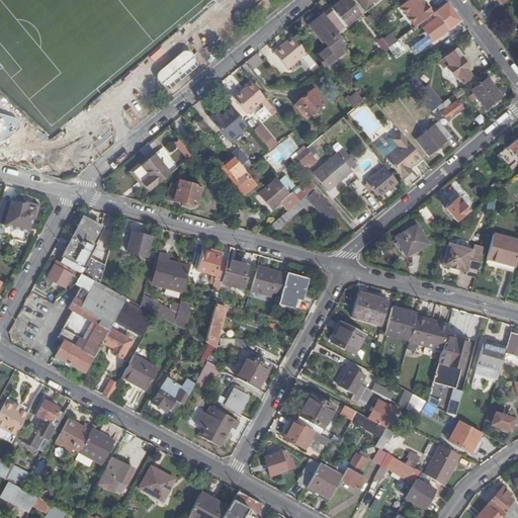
[(247,0),(256,9),(265,0),(247,0)]
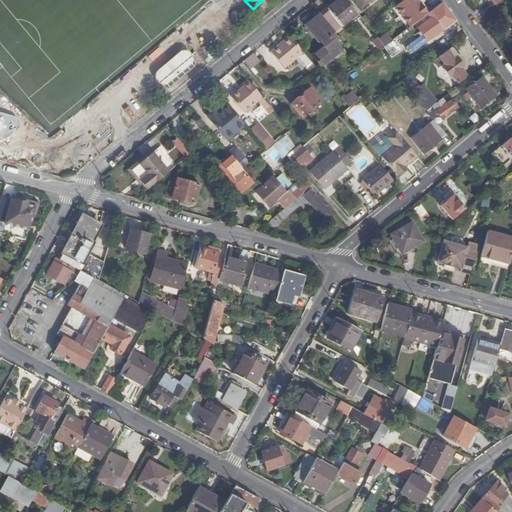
[(345,0),(337,0),(319,15),(333,32),(340,26),(341,27),(357,14),(345,0)]
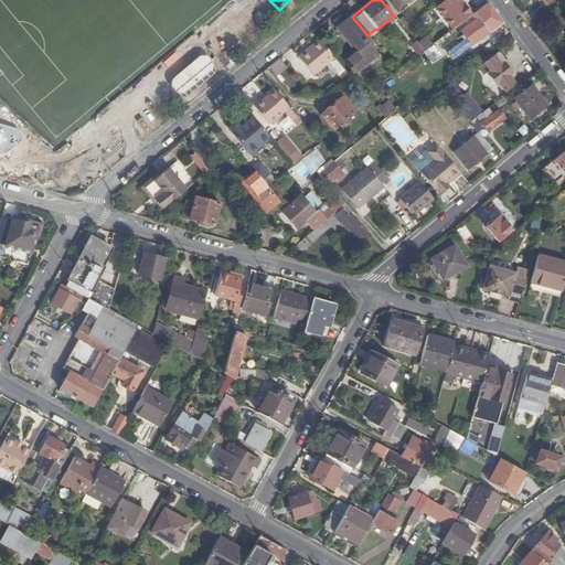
[(465,20),(487,3),(483,0),(468,0),(470,1),(458,11),(465,20)]
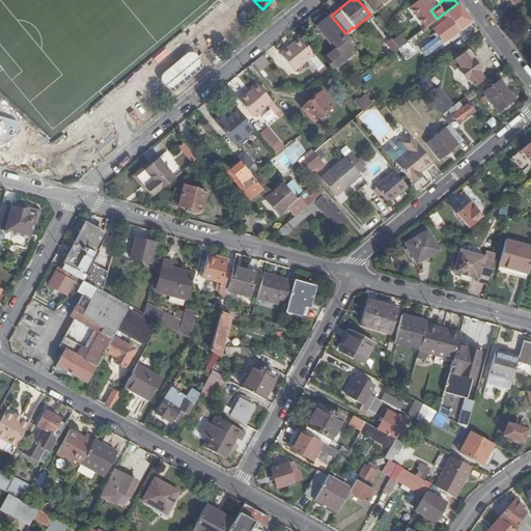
[(472,22),(458,2),(457,3),(437,19),(422,29),(431,40),(426,44),(432,51),(472,22)]
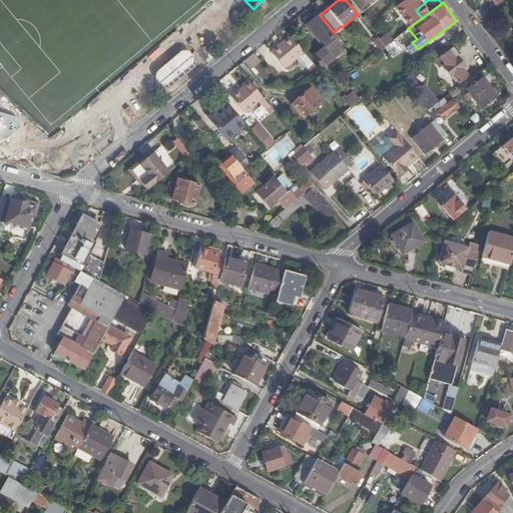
[(334,32),(320,15),(307,25),(325,47),(314,56),(323,68),(323,67),(341,52),(342,53),(343,52),(335,42),(339,39),(334,32)]
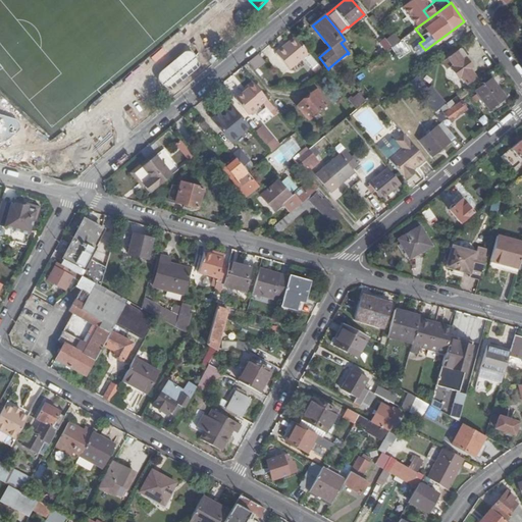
[(203,56),(238,28),(227,16),(193,45),(203,56)]
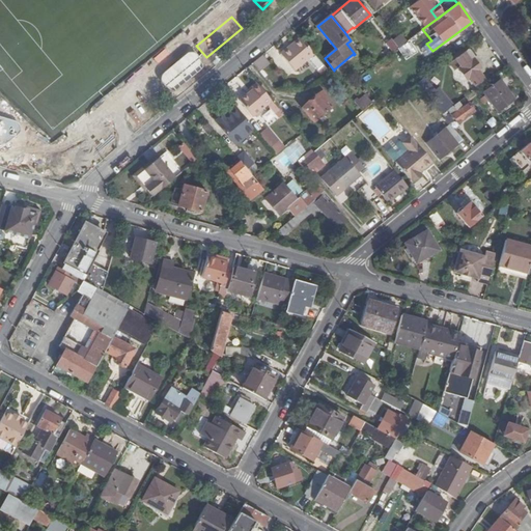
[(376,21),(375,22),(381,28),(382,28),(384,25),(378,17),(374,20),(376,21)]
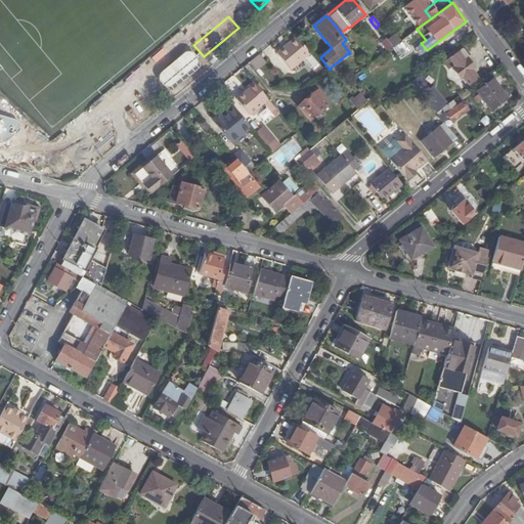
[(311,54),(297,37),(277,52),(292,70),(304,59),(311,54)]
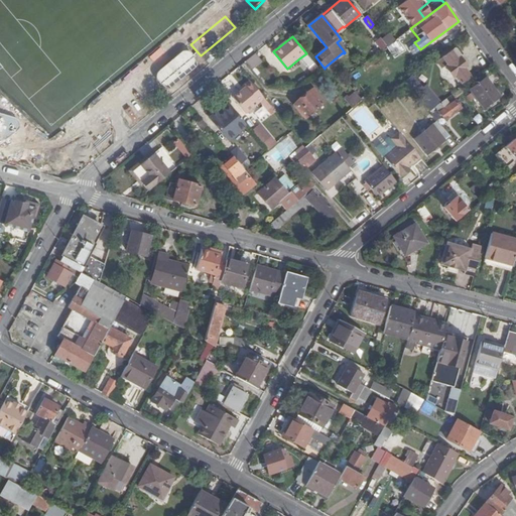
[(375,42),(381,50),(386,46),(380,38),(375,42)]
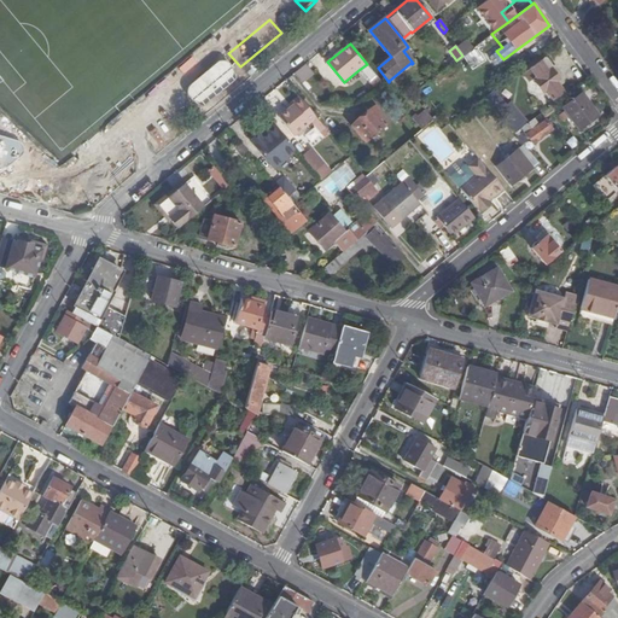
[(471,68),(483,57),(473,47),(462,57),(471,68)]
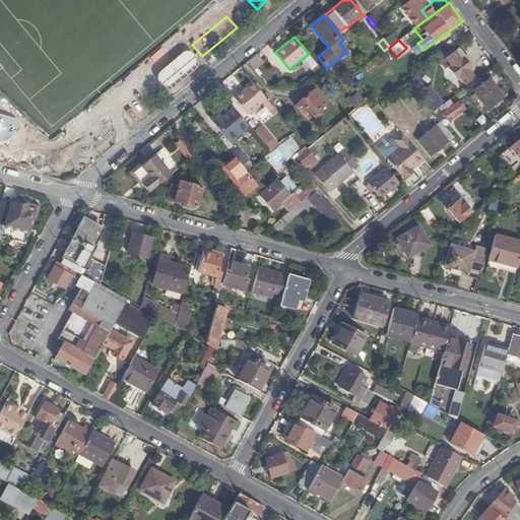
[(472,65),(460,48),(441,62),(445,68),(448,66),(456,77),(458,75),(465,84),(474,77),(470,72),(473,69),(471,66),(472,65)]
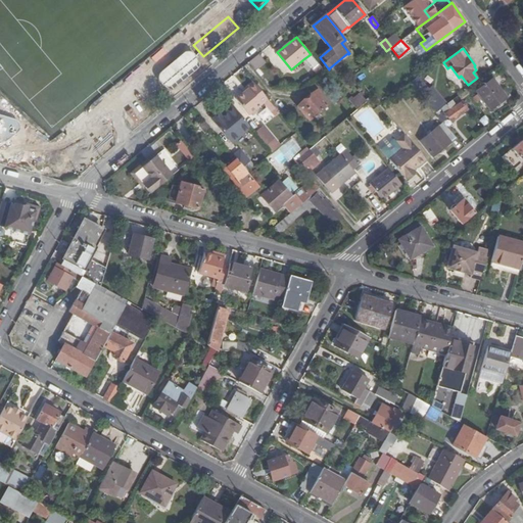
[(186,50),(169,65),(178,76),(195,60),(186,50)]
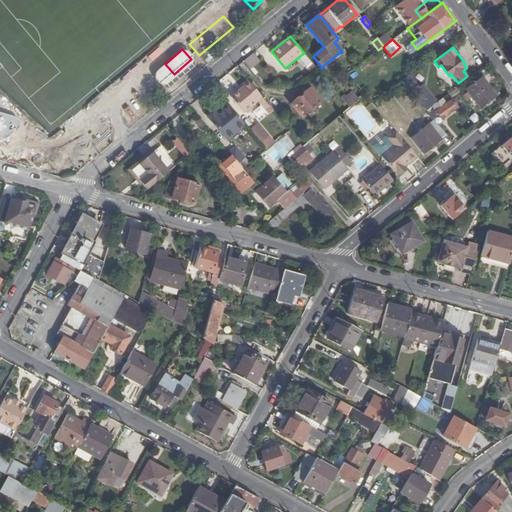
[(253,52),(243,61),(250,69),(260,61),(253,52)]
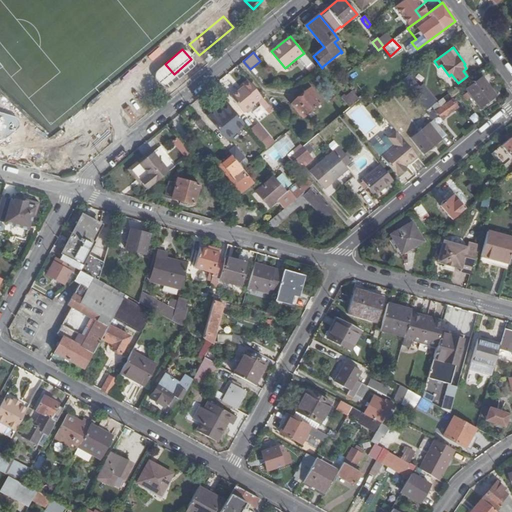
[(316,68),(304,53),(297,58),(310,73),(316,68)]
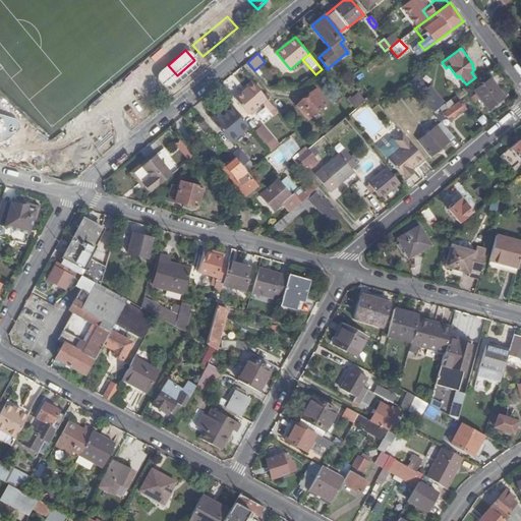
[(166,63),(141,84),(147,91),(151,87),(155,93),(176,74),(166,63)]
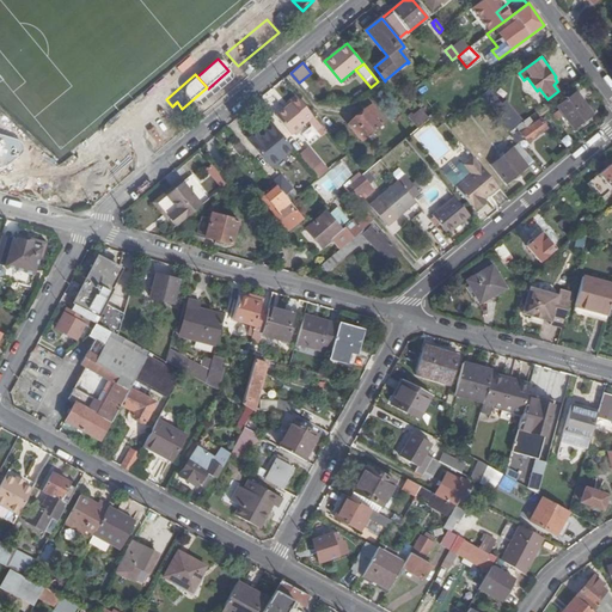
[(515,128),(484,91),(479,96),(509,133),(515,128)]
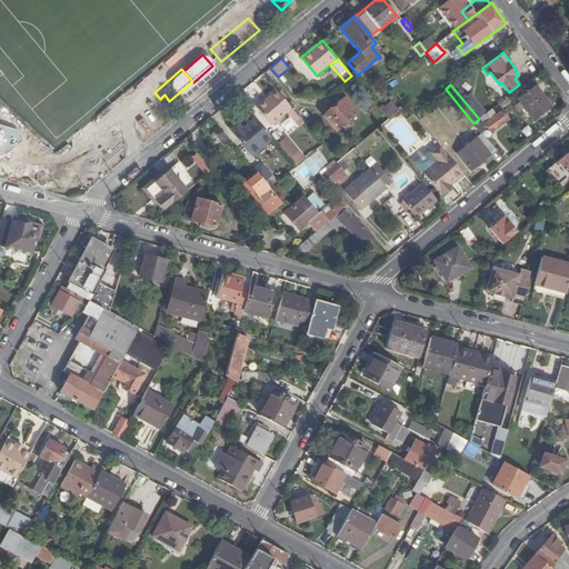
[(518,98),(533,119),(550,107),(535,86),(518,98)]
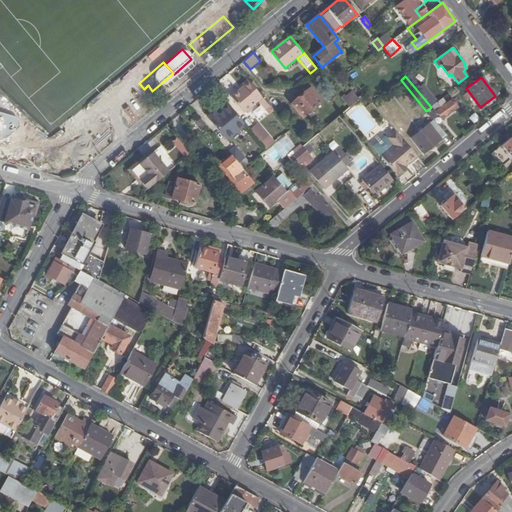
[(249,82),(248,81),(237,89),(238,91),(249,82)]
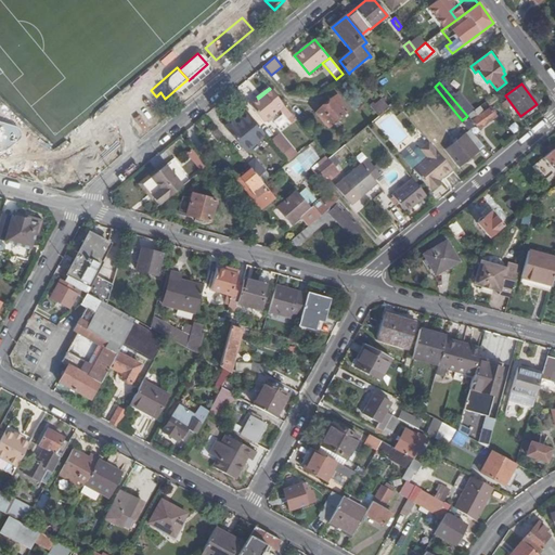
[(270,89),(258,99),(250,105),(265,121),(266,121),(268,123),(273,118),(272,115),(280,110),(288,119),(293,116),(293,115),(270,89)]
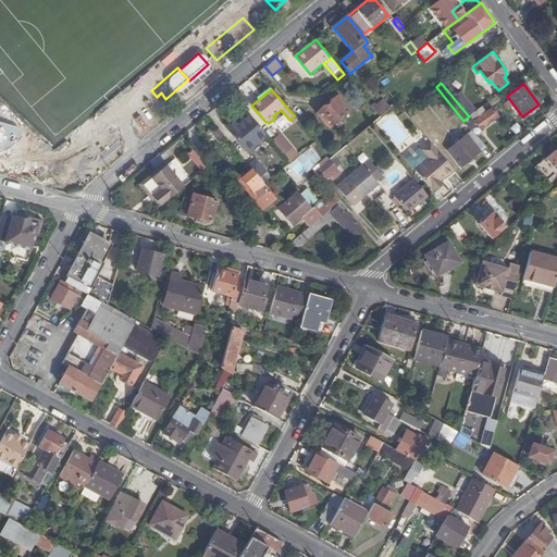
[(380,115),(390,108),(383,98),(372,106),(380,115)]
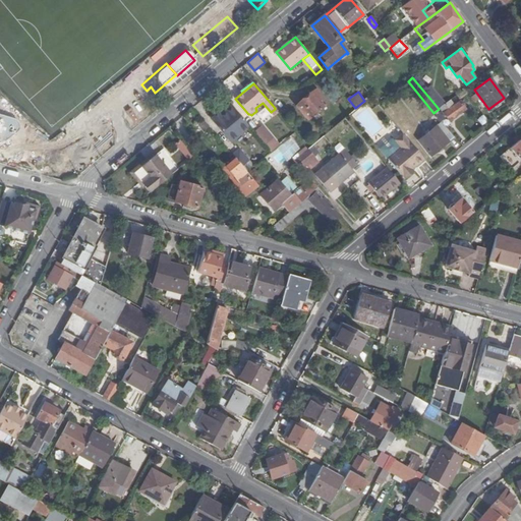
[(314,98),(311,94),(296,106),(307,119),(327,104),(320,94),(314,98)]
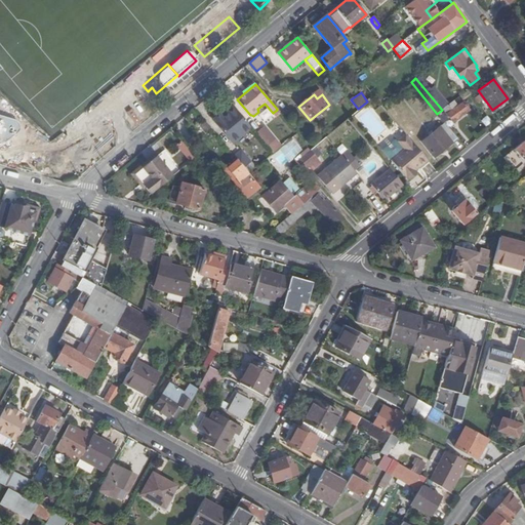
[(456,108),(452,103),(442,110),(452,122),(469,111),(462,103),(456,108)]
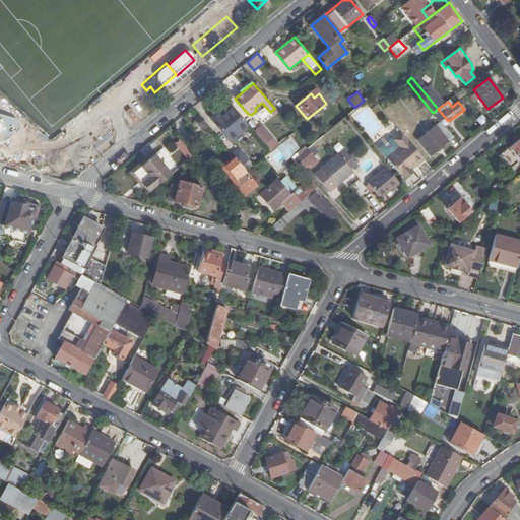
[(364,104),(350,116),(372,138),(385,126),(364,104)]
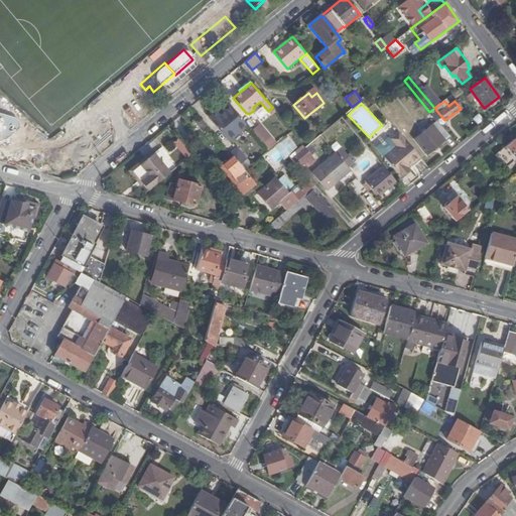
[(247,125),(230,105),(219,114),(217,111),(209,117),(212,120),(211,121),(228,141),(247,125)]
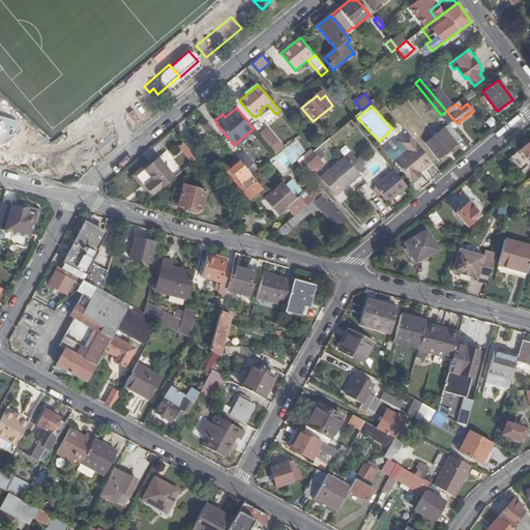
[(134,128),(149,121),(144,110),(128,117),(134,128)]
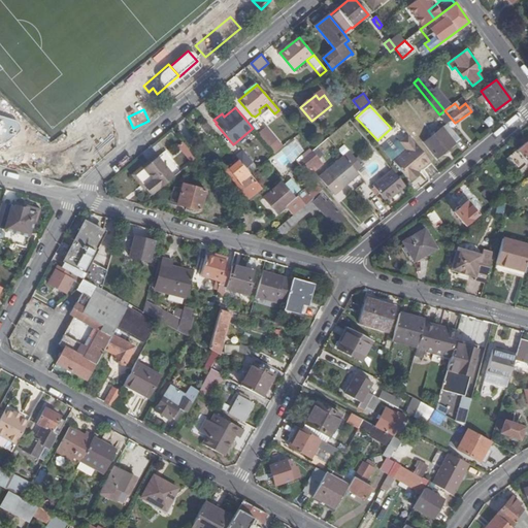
[(0,141),(6,143),(21,130),(18,122),(0,116),(0,141)]
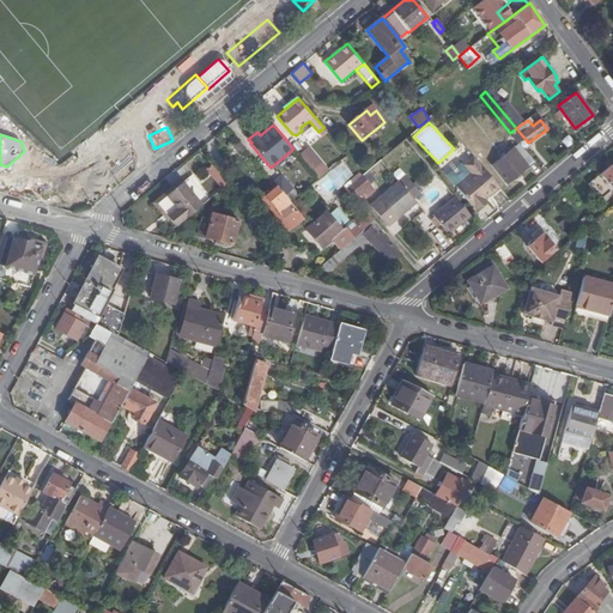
[(247,151),(238,140),(232,146),(241,156),(247,151)]
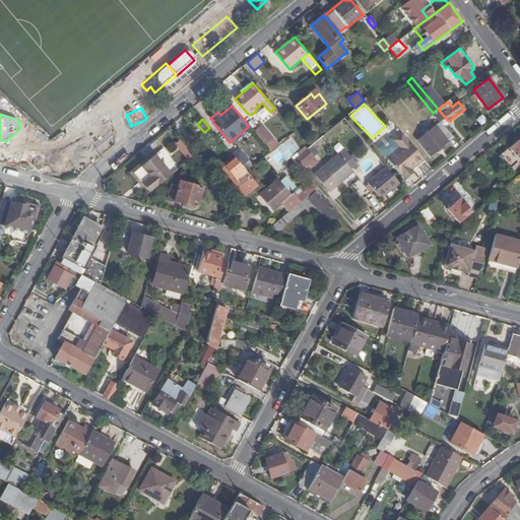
[(100,120),(75,142),(89,157),(113,135),(100,120)]
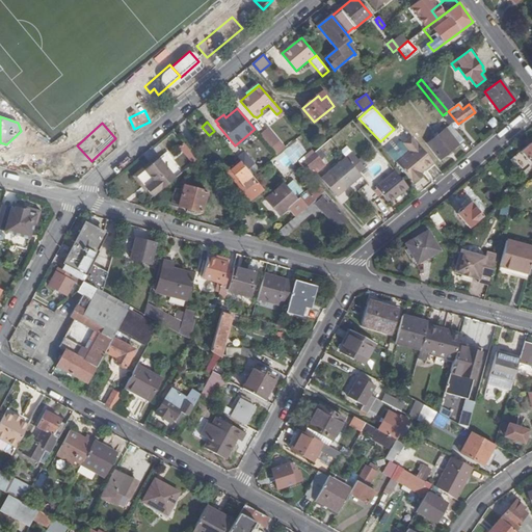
[(441,159),(463,140),(451,125),(428,143),(441,159)]
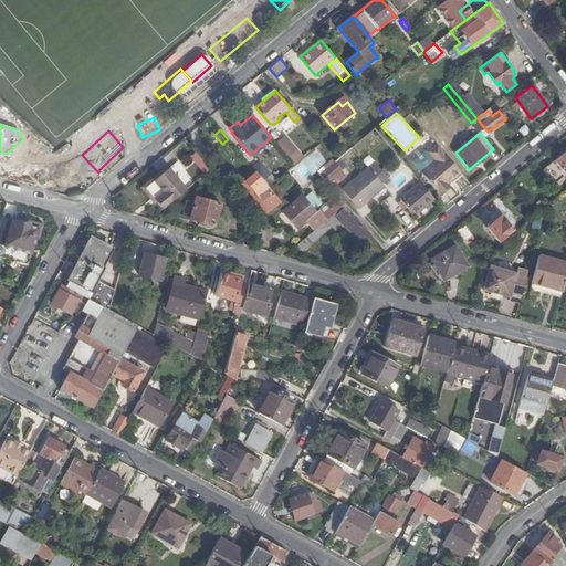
[(285,135),(275,144),(290,158),(299,149),(285,135)]
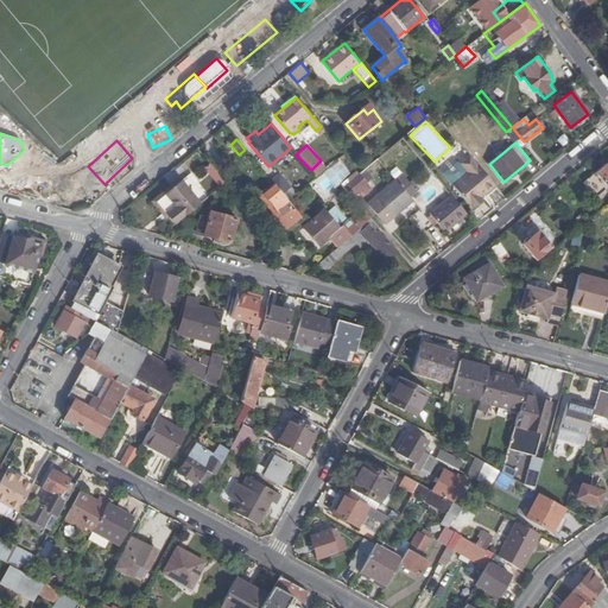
[(494,185),(469,156),(460,164),(458,163),(456,163),(442,175),(451,187),(469,207),(480,198),(477,195),(483,191),(485,194),(494,185)]
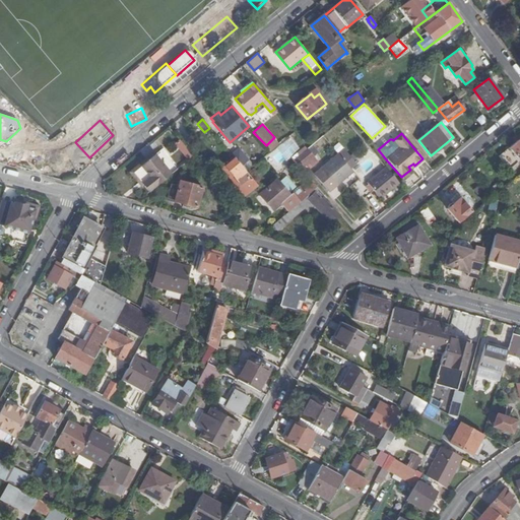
[(7,154),(37,164),(42,148),(12,138),(7,154)]
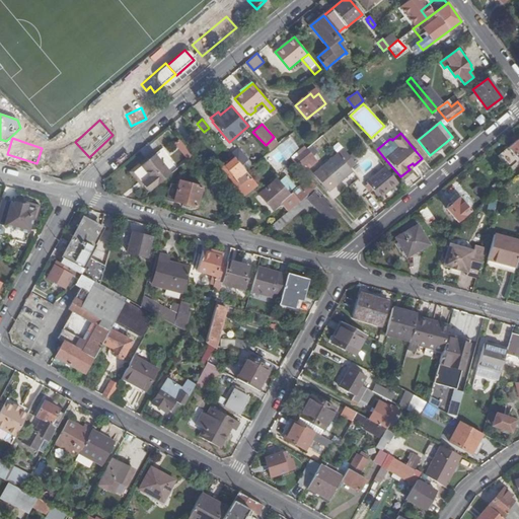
[(508,169),(518,160),(518,138),(498,156),(508,169)]
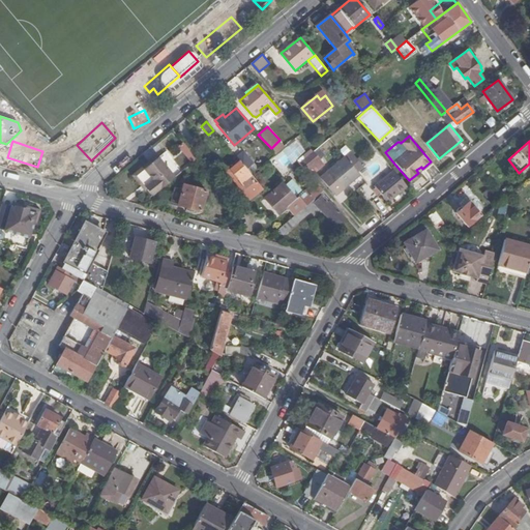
[(183,143),(178,147),(190,160),(195,155),(183,143)]
